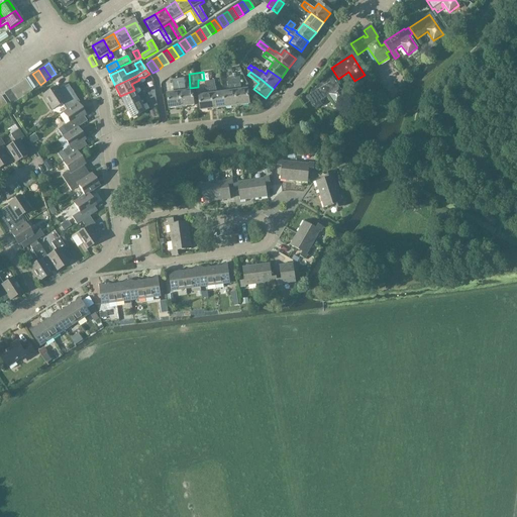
[(40,85),(32,74),(27,77),(35,88),(40,85)]
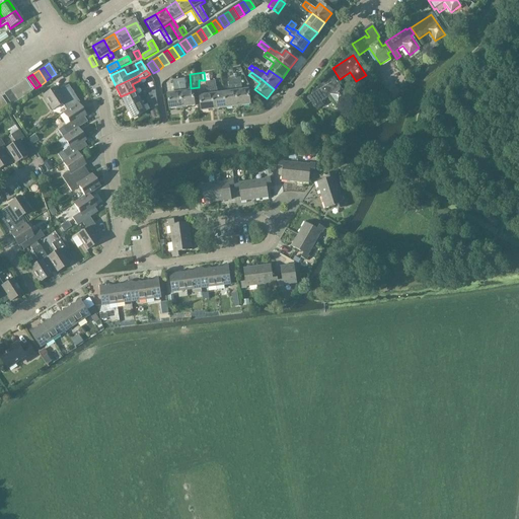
[(184,78),(179,79),(182,107),(195,106),(193,90),(187,91),(184,78)]
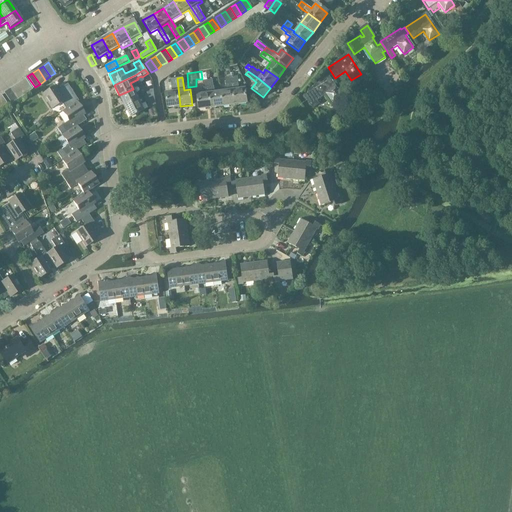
[(234,106),(231,77),(225,78),(227,91),(221,92),(223,107),(234,106)]
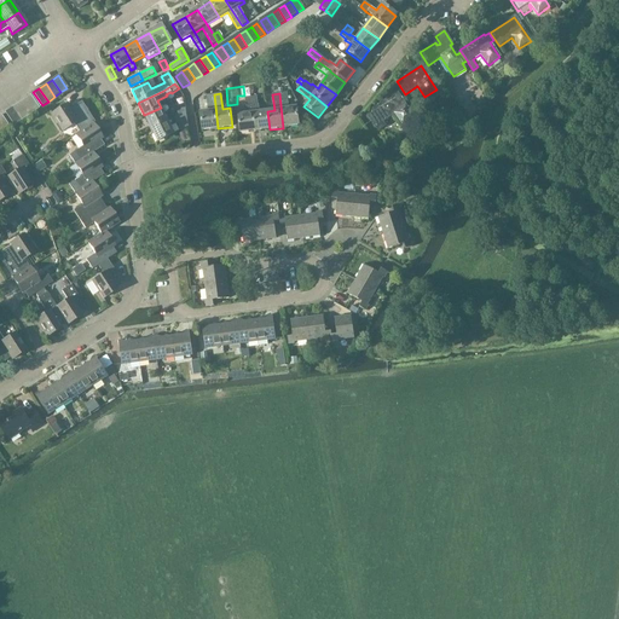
[(287,93),(279,93),(283,128),(299,126),(296,108),(289,109),(287,93)]
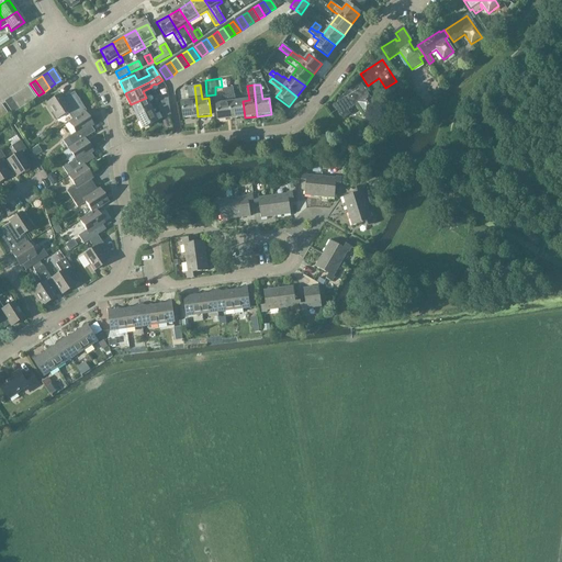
[(366,120),(378,112),(360,85),(339,99),(340,101),(334,105),(343,119),(349,115),(347,111),(358,104),(364,114),(362,115),(366,120)]
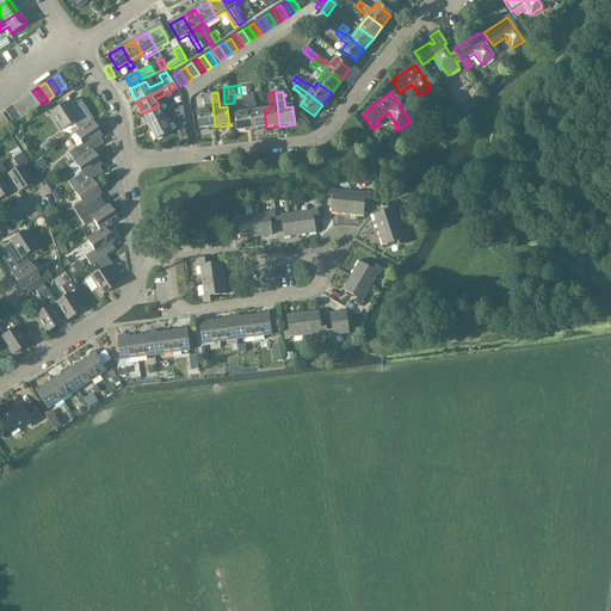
[(37,106),(29,93),(23,98),(31,111),(37,106)]
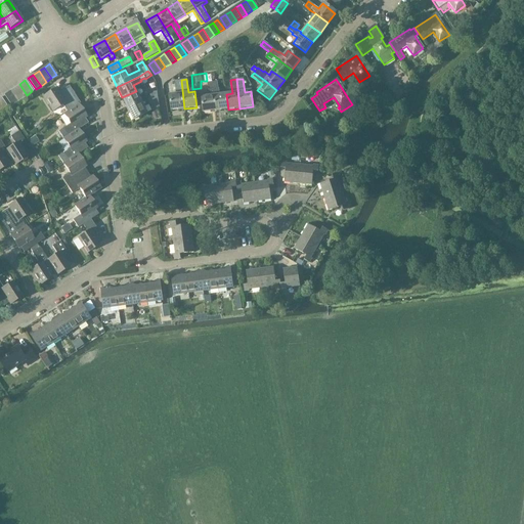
[(184,108),(181,80),(175,81),(176,94),(169,95),(171,111),(184,108)]
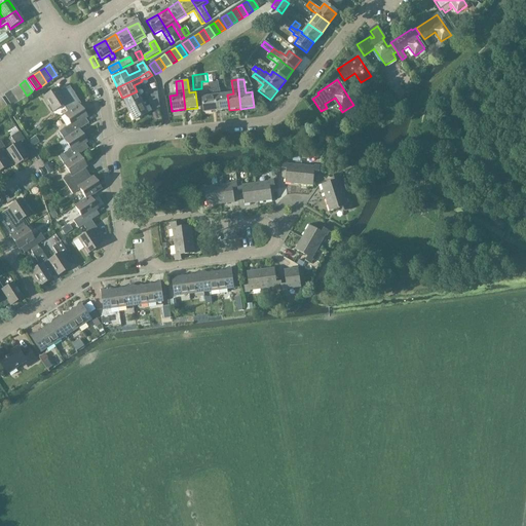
[(217,111),(213,82),(209,83),(209,90),(208,90),(209,97),(202,98),(204,113),(217,111)]
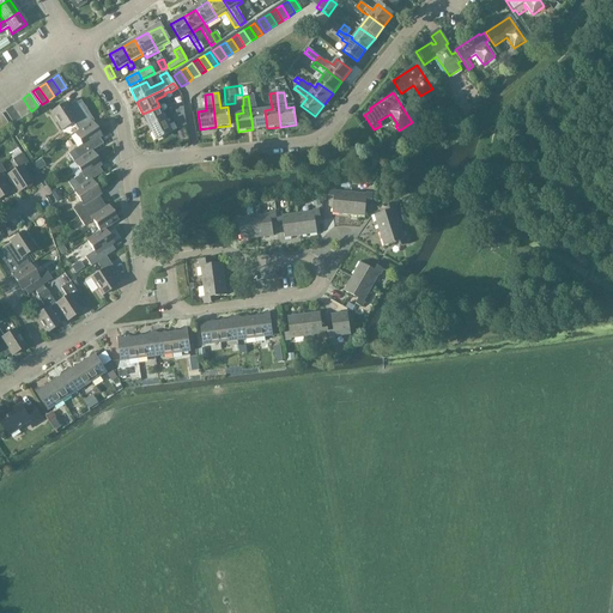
[(254,96),(248,96),(253,129),(267,128),(265,110),(256,111),(256,103),(255,104),(254,96)]
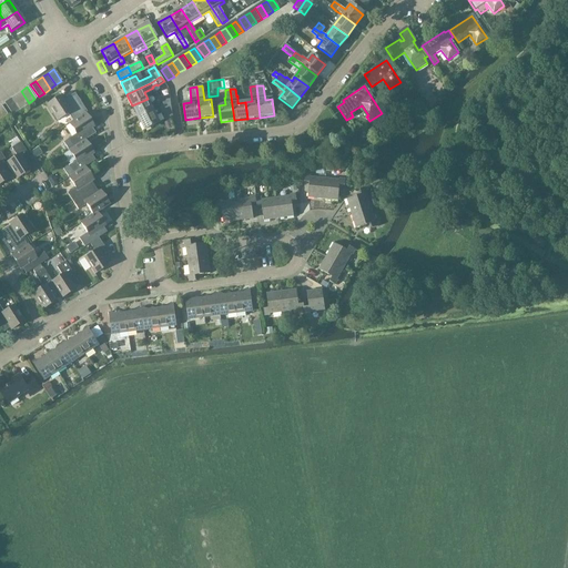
[(29,103),(21,91),(16,95),(23,107),(29,103)]
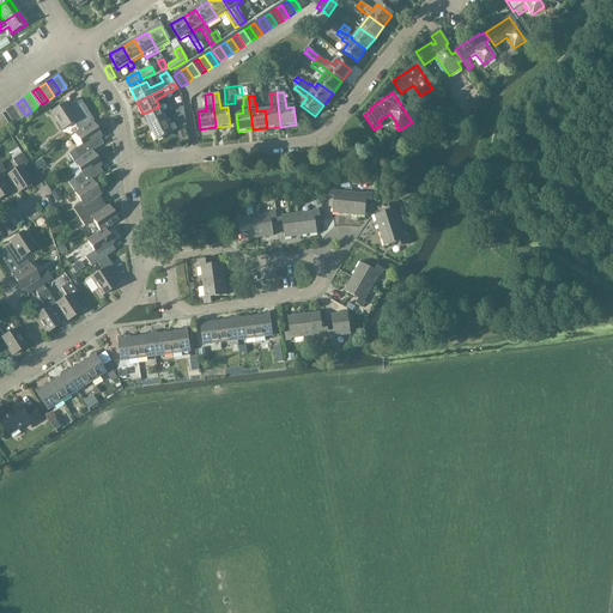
[(65,104),(50,114),(61,131),(73,123),(78,131),(78,132),(91,122),(92,122),(79,102),(68,109),(65,104)]
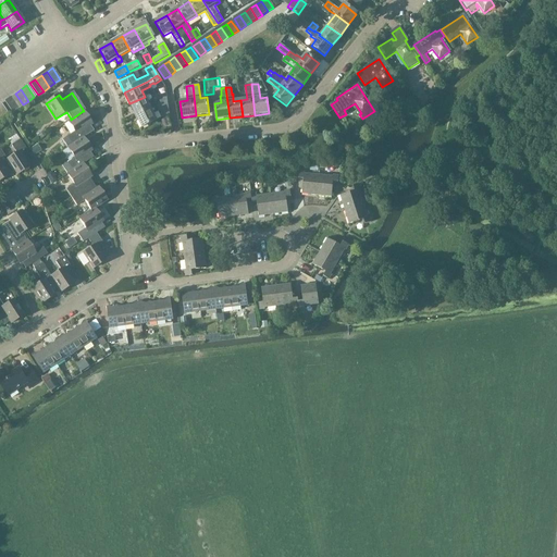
[(23,104),(15,94),(9,97),(17,109),(23,104)]
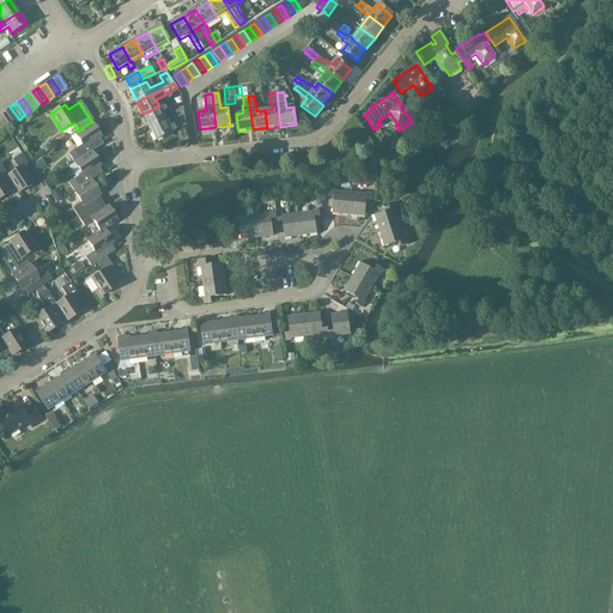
[(19,120),(10,107),(4,111),(12,123),(19,120)]
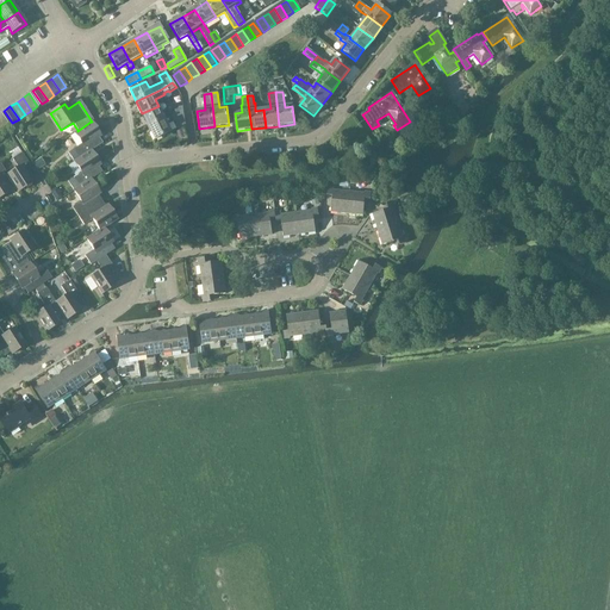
[(162,113),(159,106),(142,113),(148,126),(174,113),(175,114),(184,113),(182,106),(172,109),(162,113)]
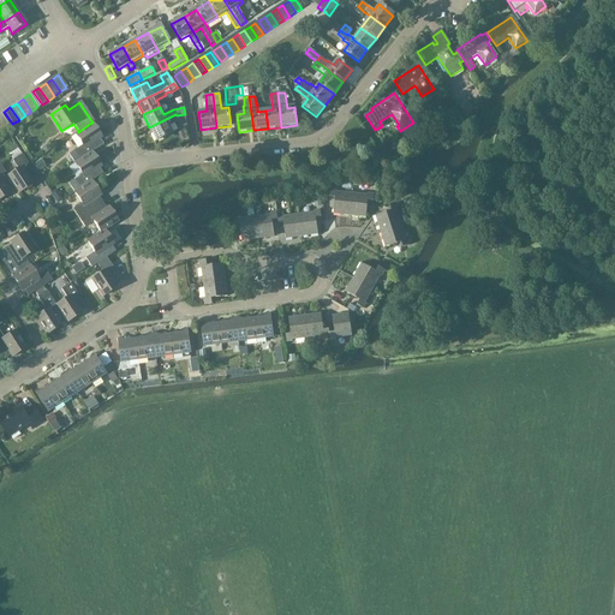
[(187,129),(185,114),(177,115),(175,114),(149,127),(156,141),(172,133),(169,126),(175,123),(178,123),(179,130),(187,129)]
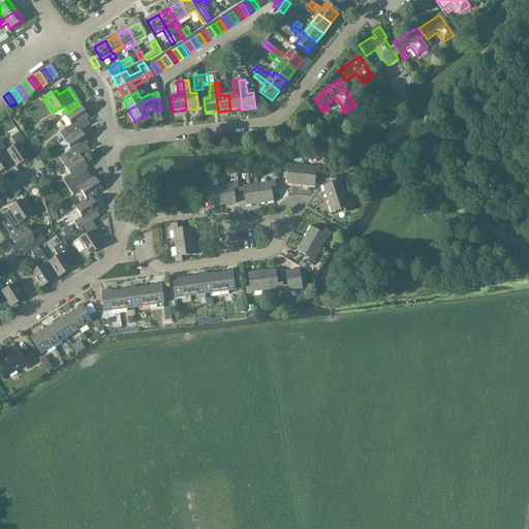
[(87,118),(79,105),(67,114),(67,113),(64,116),(70,125),(62,130),(67,138),(79,131),(88,124),(85,119),(87,118)]
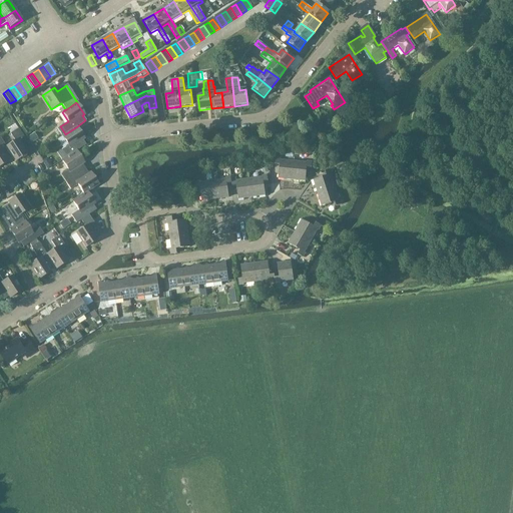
[(68,145),(61,150),(57,153),(61,160),(76,151),(85,144),(82,140),(84,139),(76,127),(65,134),(62,136),(68,145)]
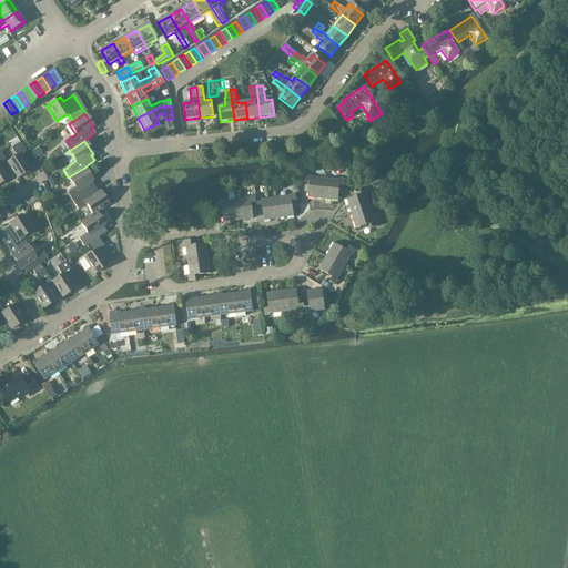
[(6,163),(12,173),(17,179),(30,170),(29,168),(34,164),(20,142),(11,148),(17,156),(6,163)]
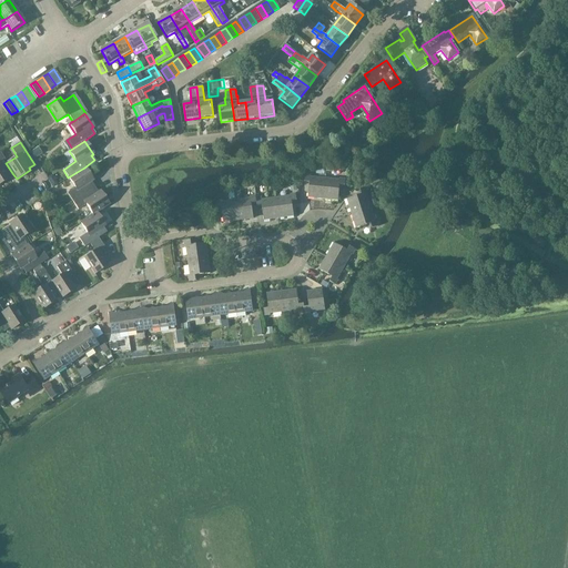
[(7,176),(12,173),(6,163),(0,153),(0,183),(9,179),(7,176)]
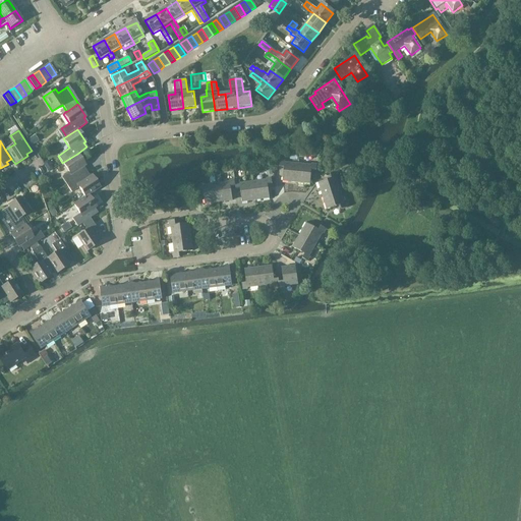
[(84,166),(77,154),(62,163),(68,172),(61,177),(66,185),(87,172),(83,167),(84,166)]
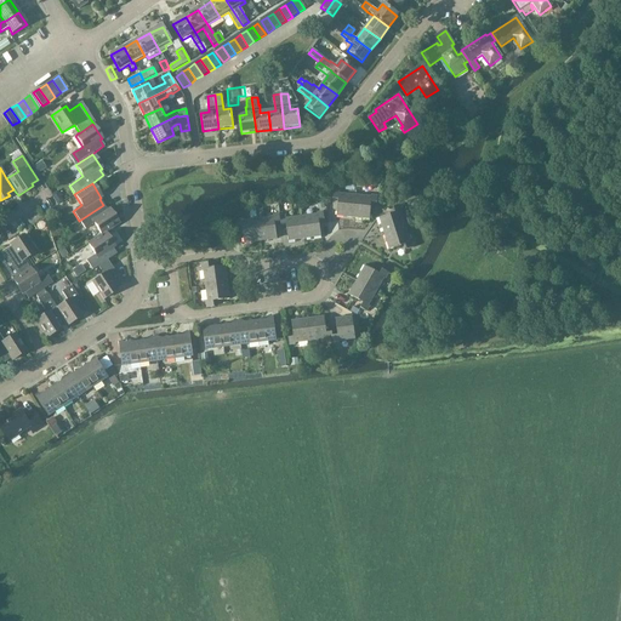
[(336,216),(353,217),(355,195),(340,194),(340,193),(334,192),(332,199),(341,200),(341,204),(339,204),(336,216)]
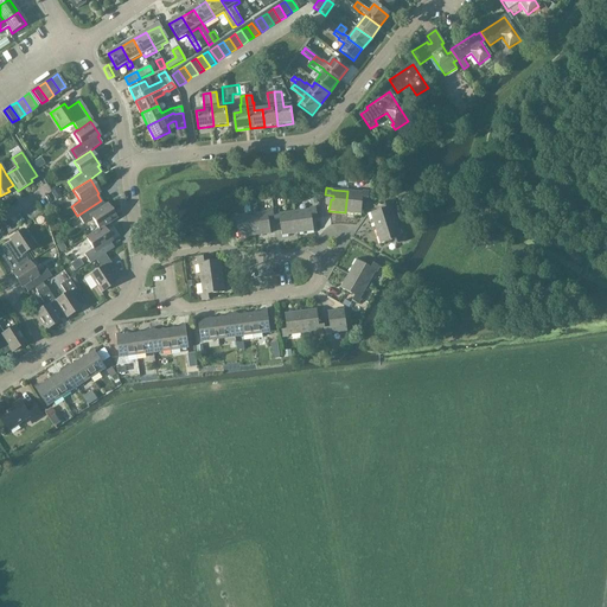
[(363,193),(347,191),(345,212),(362,215),(363,203),(359,202),(360,198),(369,199),(369,192),(363,191),(363,193)]
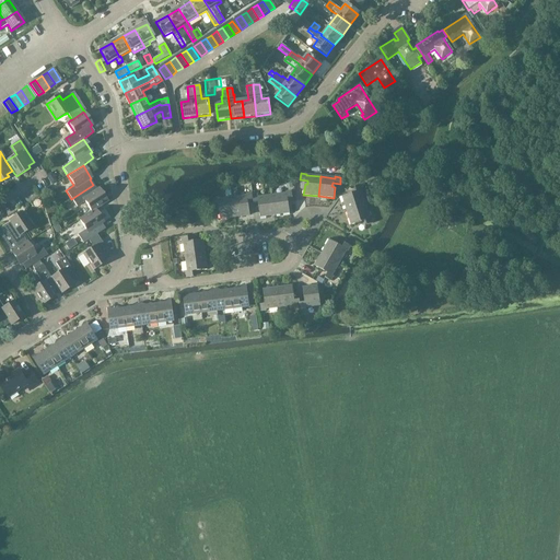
[(84,201),(91,211),(94,210),(107,202),(97,188),(96,189),(93,185),(71,199),(77,207),(84,201)]
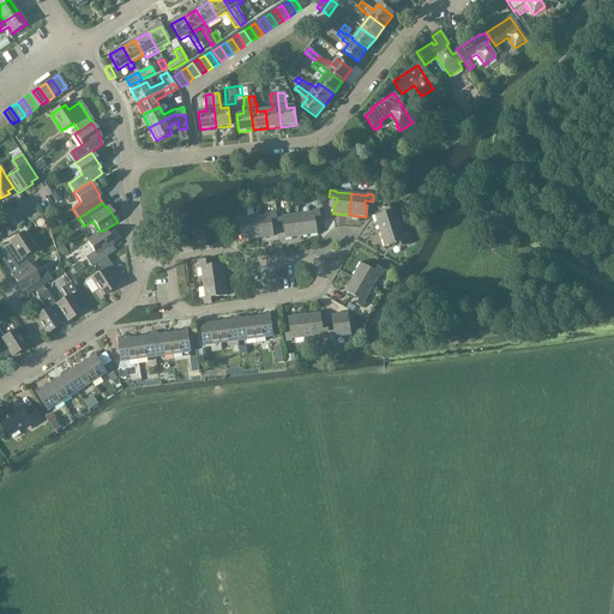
[(375,216),(380,232),(401,224),(396,210),(397,209),(396,203),(389,205),(391,214),(387,215),(386,212),(375,216)]
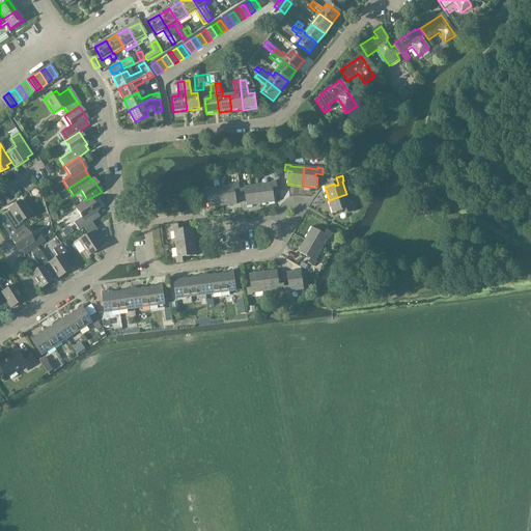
[(272,184),(257,186),(260,204),(275,202),(273,192),(271,192),(271,189),(277,188),(276,182),(271,183),(272,184)]
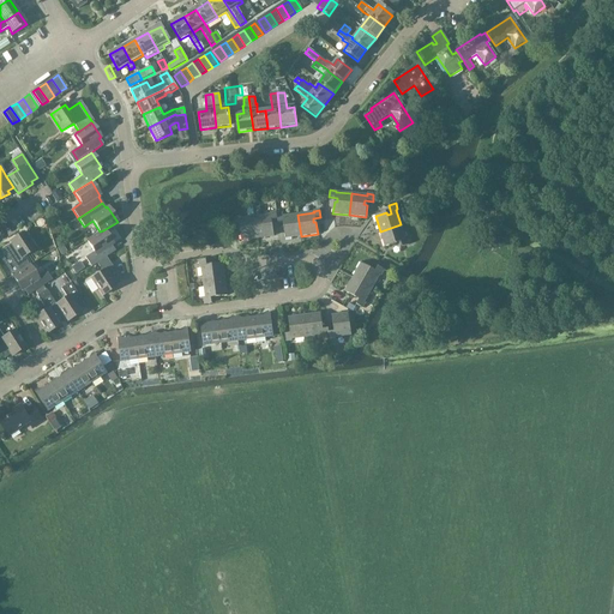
[(270,215),(256,217),(258,239),(274,236),(272,224),(270,224),(269,221),(277,220),(276,216),(277,216),(276,212),(270,214),(270,215)]
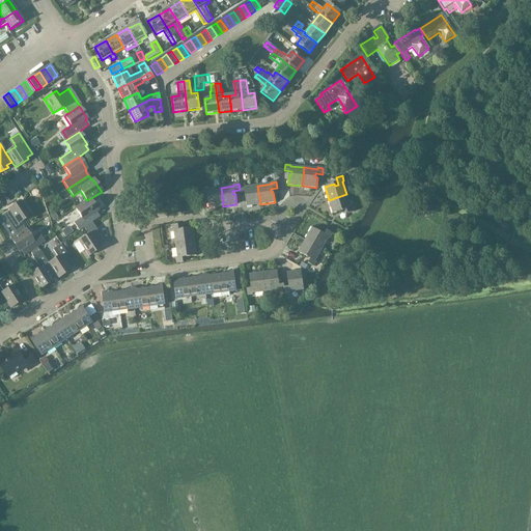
[(240,187),(239,187),(240,190),(240,193),(247,192),(248,195),(245,196),(247,206),(260,204),(257,186),(245,188),(244,186),(240,187)]
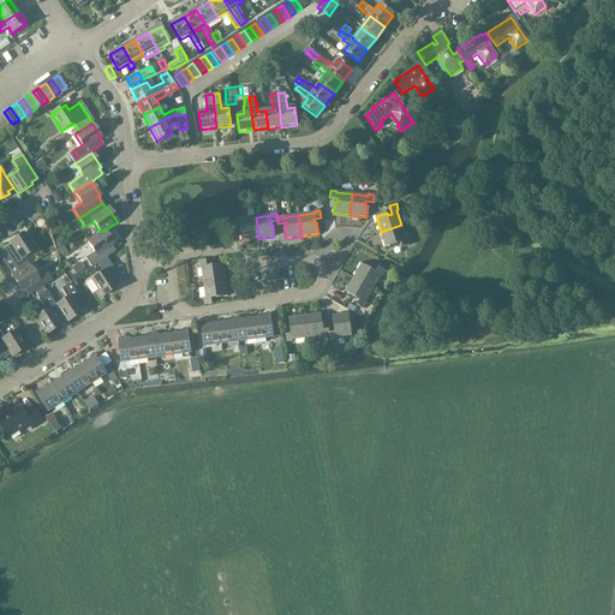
[(258,239),(256,218),(239,219),(239,218),(233,219),(234,226),(243,225),(243,228),(240,228),(242,242),(258,239)]
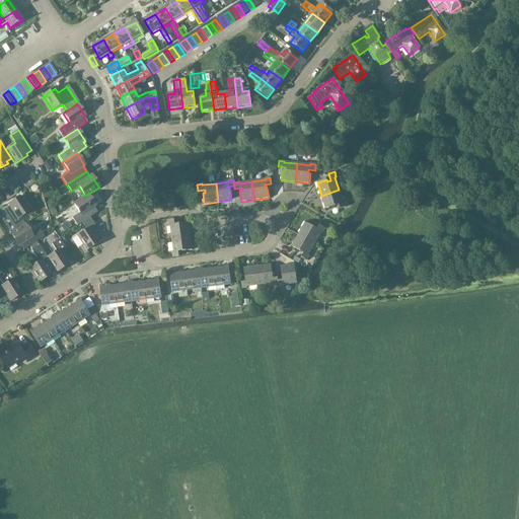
[(343,203),(339,190),(321,196),(325,209),(336,206),(335,203),(338,202),(340,209),(346,207),(344,202),(343,203)]
